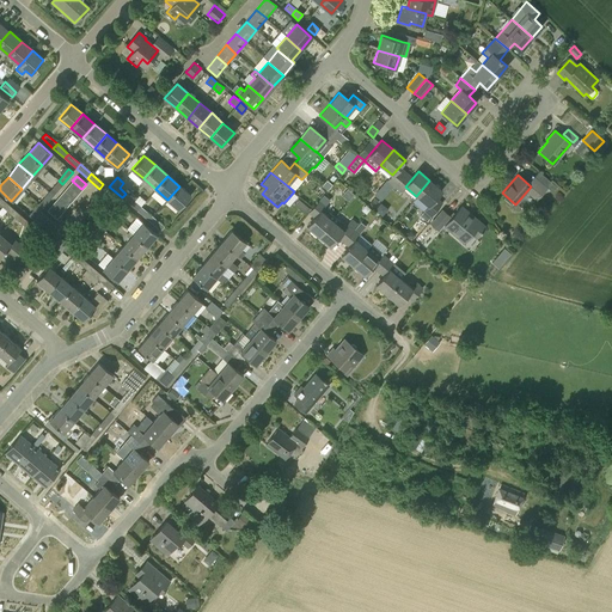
[(53,195),(62,184),(59,181),(48,191),(53,195)]
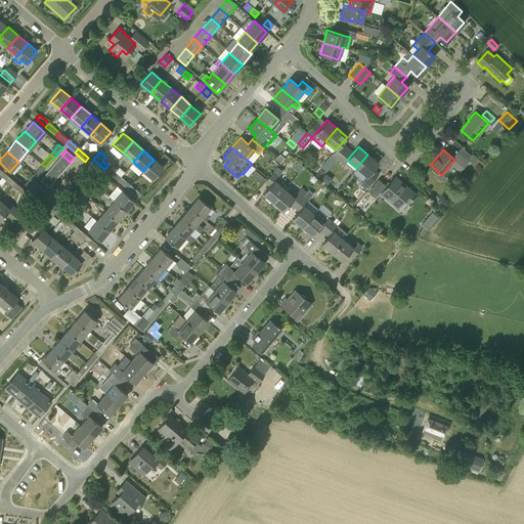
[(67,166),(70,162),(61,155),(58,159),(67,166)]
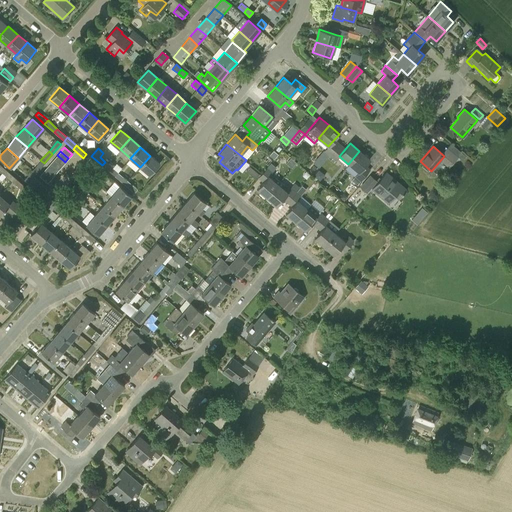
[(329,156),(323,151),(313,163),(319,168),(329,156)]
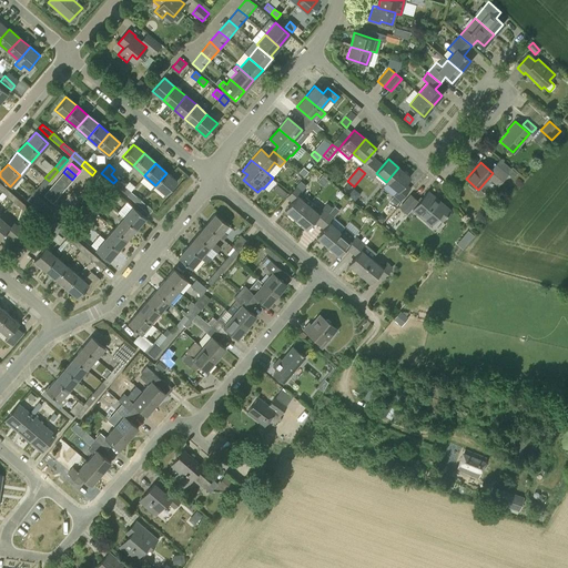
[(398,168),(386,182),(397,191),(409,176),(398,168)]
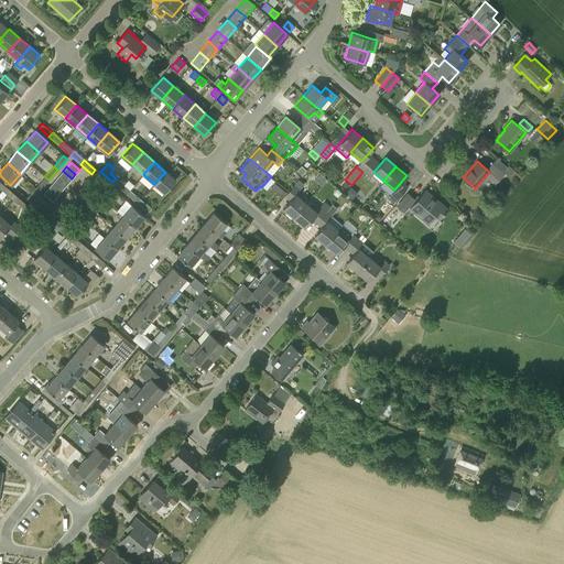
[(67,183),(72,179),(63,171),(58,175),(67,183)]
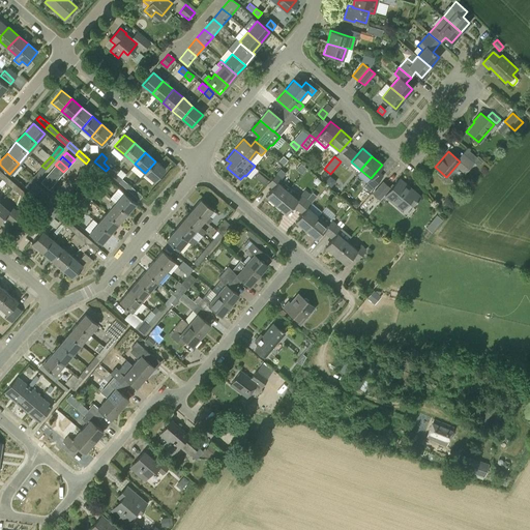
[(155,162),(145,173),(154,181),(165,169),(155,162)]
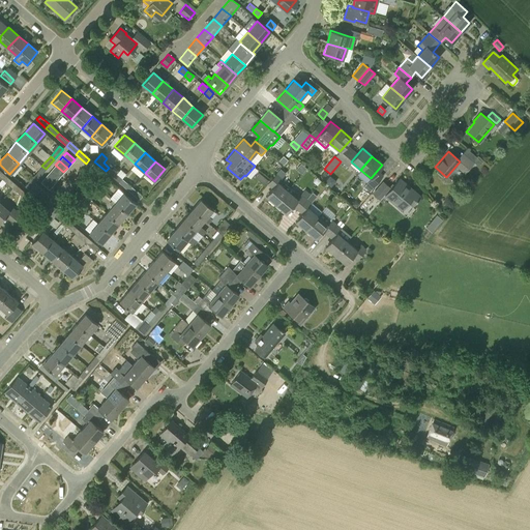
[(60,176),(63,172),(55,165),(52,169),(60,176)]
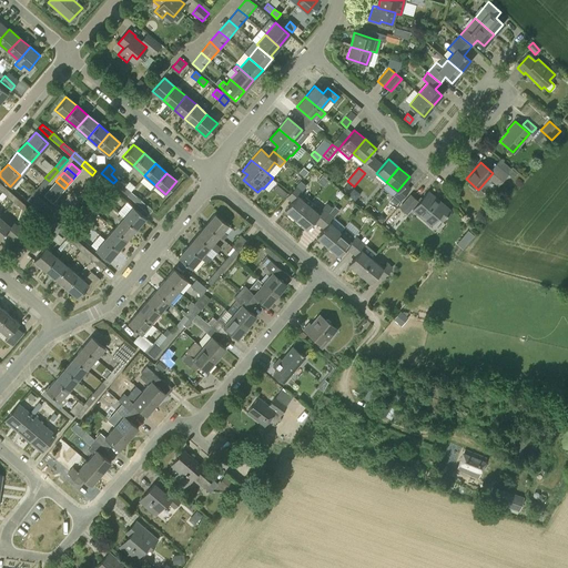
[(40,192),(49,181),(44,178),(36,189),(40,192)]
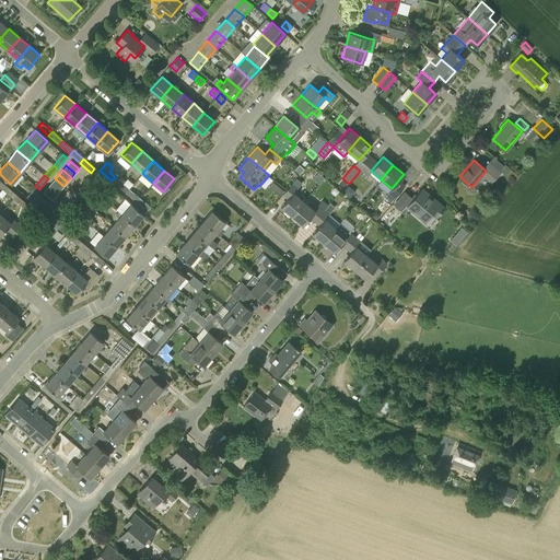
[(123,190),(127,187),(123,184),(125,181),(120,177),(118,179),(115,177),(112,181),(123,190)]
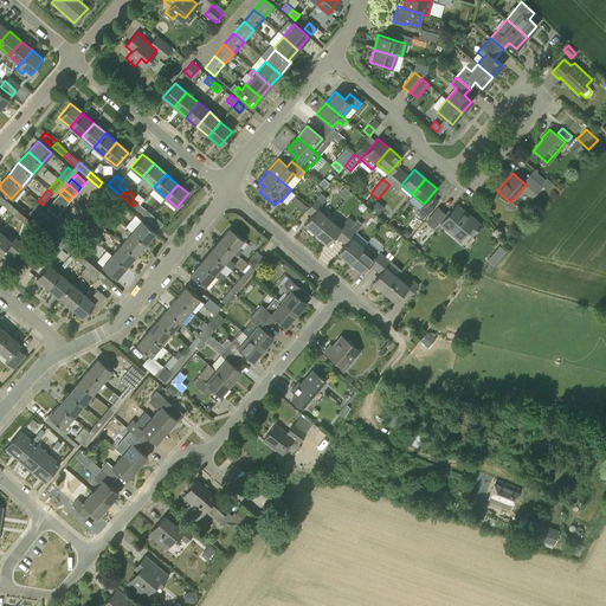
[(64,206),(69,201),(59,193),(55,198),(64,206)]
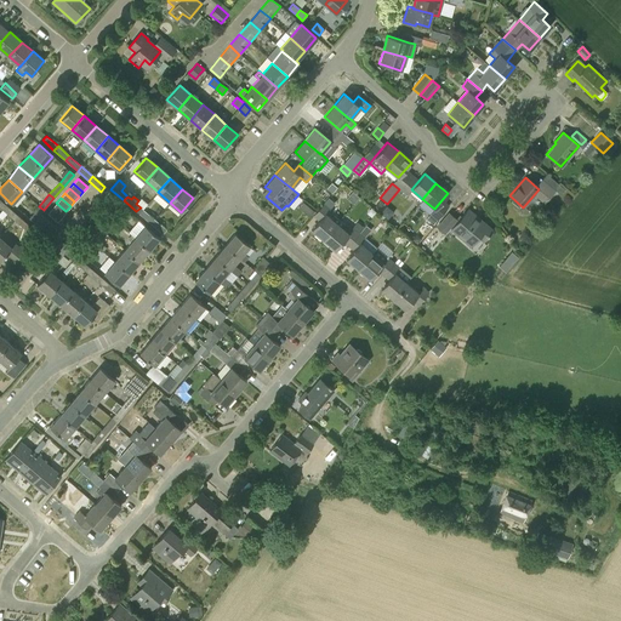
[(323,239),(339,220),(334,216),(331,218),(325,214),(329,209),(334,203),(329,198),(323,204),(317,211),(313,216),(319,221),(312,229),(323,239)]
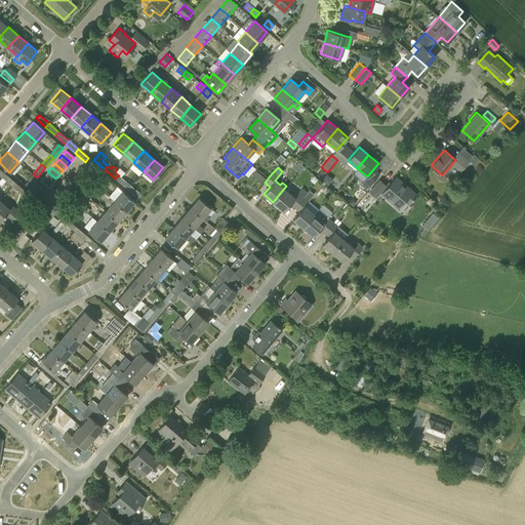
[(52,183),(55,178),(47,171),(44,175),(52,183)]
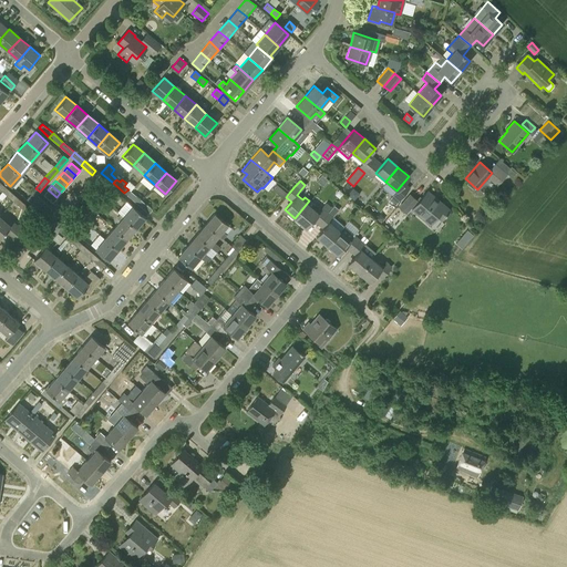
[(141,196),(144,191),(135,185),(132,191),(141,196)]
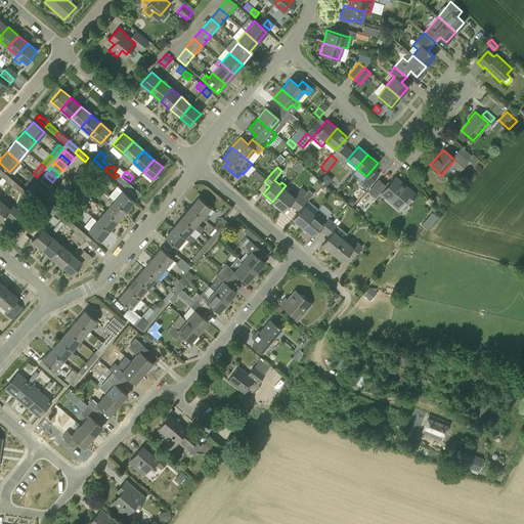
[(261,182),(265,178),(256,171),(252,175),(261,182)]
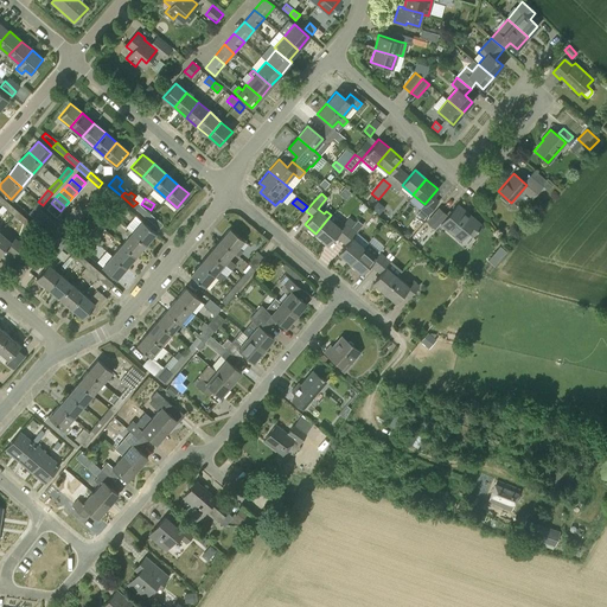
[(13,215),(17,211),(6,200),(2,205),(13,215)]
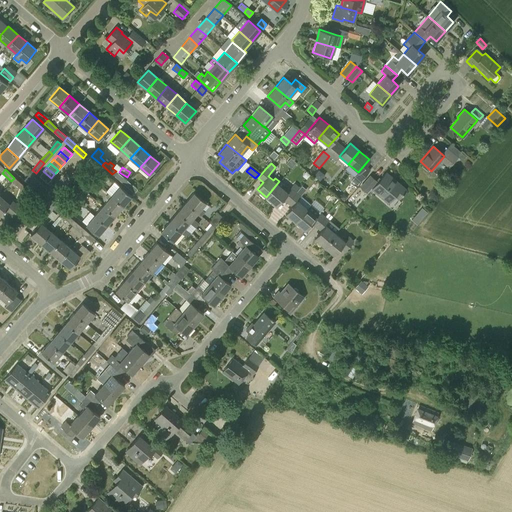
[(33,176),(36,173),(32,170),(24,180),(38,193),(44,186),(33,176)]
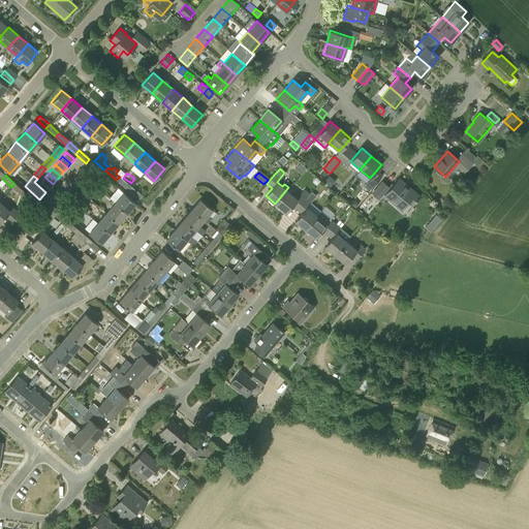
[(95,186),(99,189),(107,179),(104,176),(95,186)]
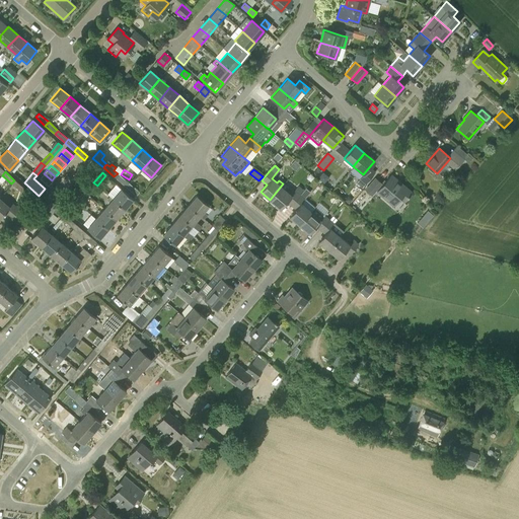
[(48,186),(52,180),(44,173),(40,178),(48,186)]
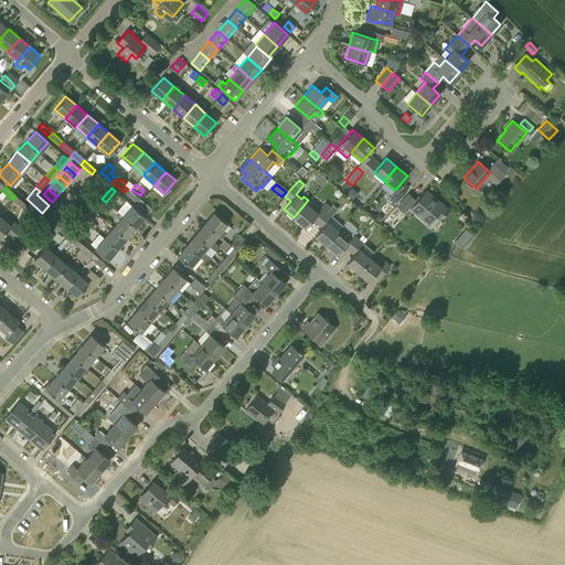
[(136,203),(139,199),(128,189),(124,192),(136,203)]
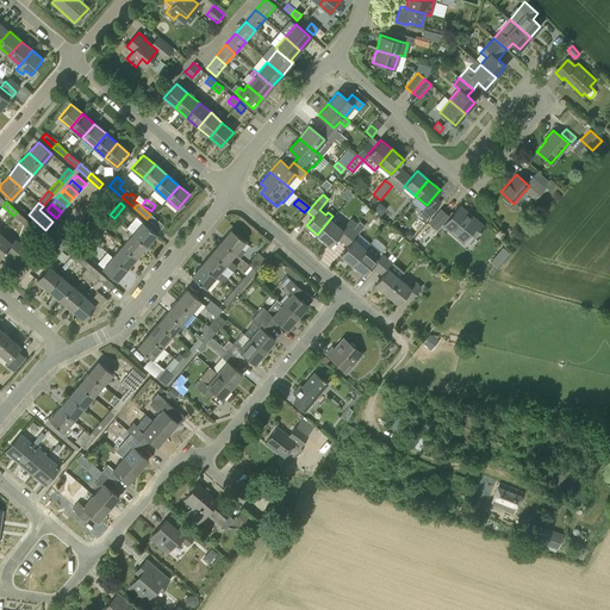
[(474,236),(483,226),(460,206),(443,225),(462,242),(470,232),(474,236)]
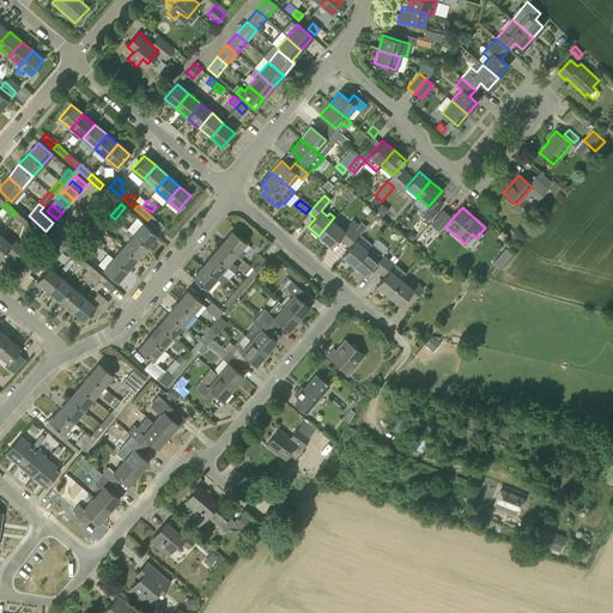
[(438,231),(451,217),(443,210),(430,224),(438,231)]
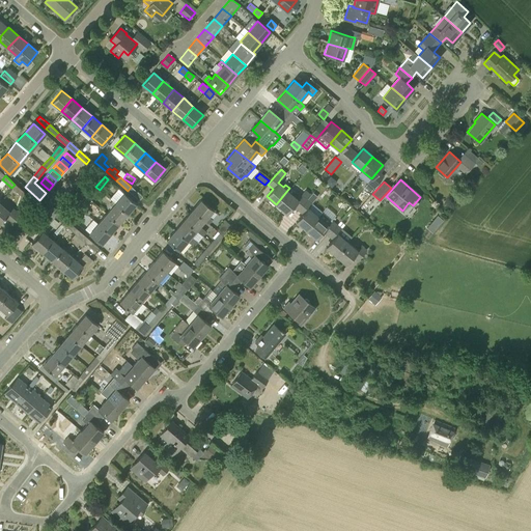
[(15,185),(11,188),(22,197),(25,193),(15,185)]
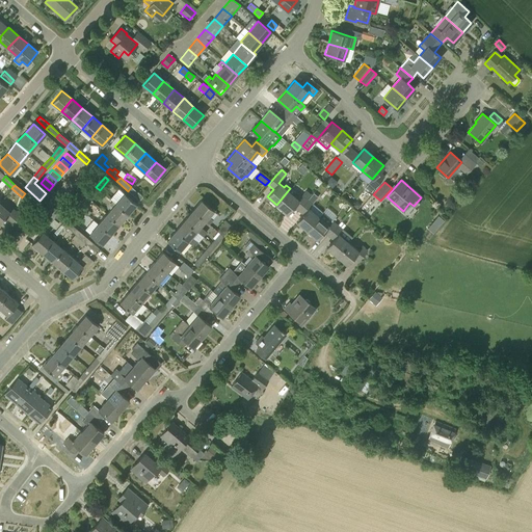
[(91,201),(100,190),(96,187),(87,197),(91,201)]
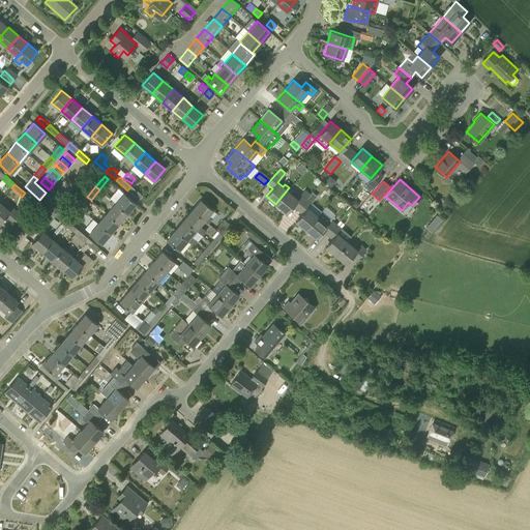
[(130,186),(127,190),(139,200),(142,196),(130,186)]
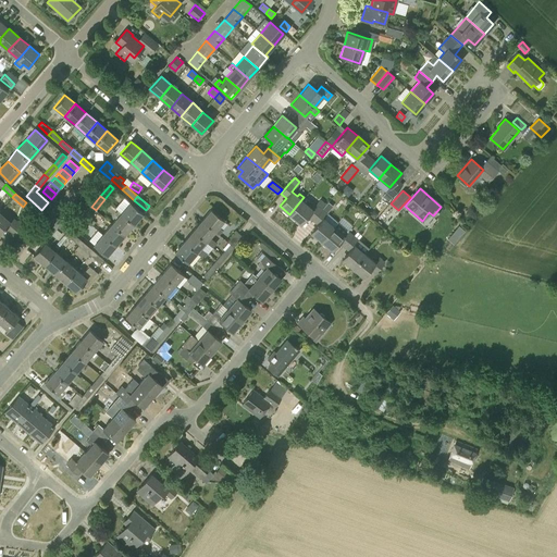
[(304,197),(289,214),(300,224),(312,210),(307,205),(309,201),(305,198),(304,197)]
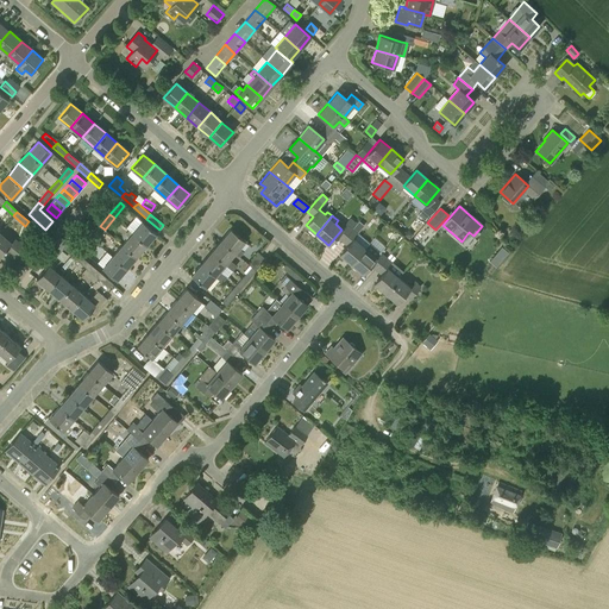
[(353,226),(359,230),(364,223),(358,219),(353,226)]
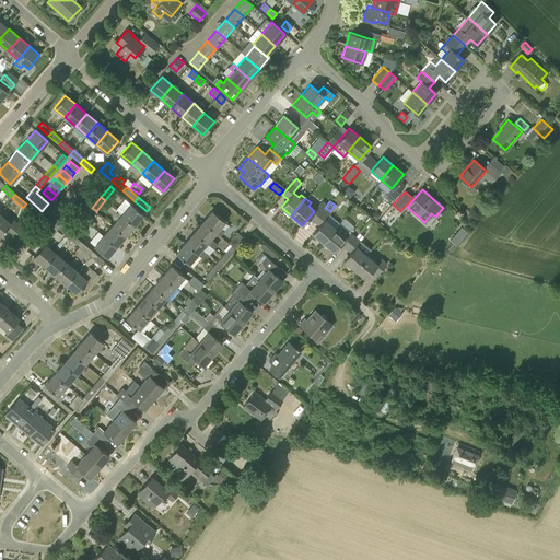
[(121,214),(133,225),(143,214),(130,203),(121,214)]
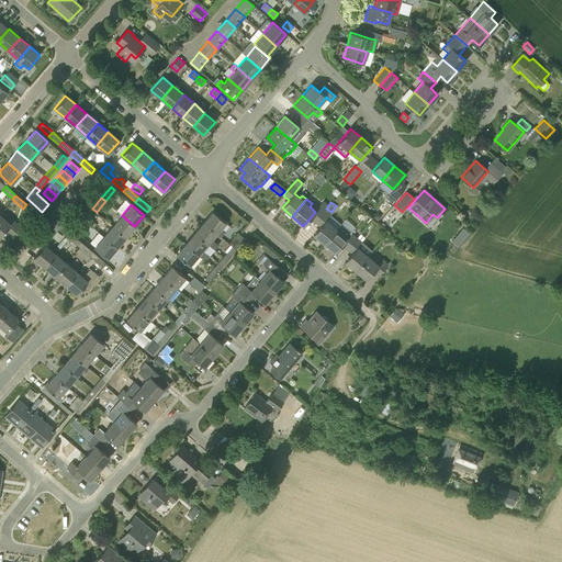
[(87,223),(97,212),(92,209),(83,218),(87,223)]
